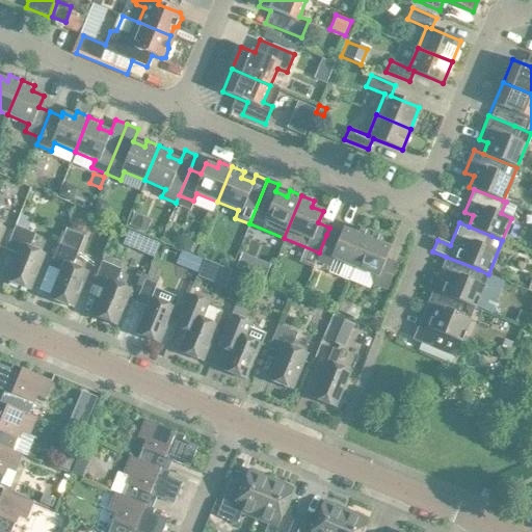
[(28,290),(43,254),(28,248),(33,234),(15,227),(5,249),(17,254),(5,281),(28,290)]
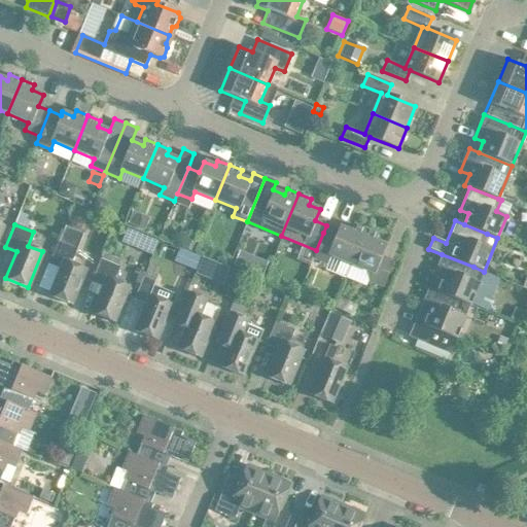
[(330,256),(351,265),(364,231),(353,225),(351,231),(339,226),(335,237),(323,233),(316,250),(313,258),(327,264),(330,256)]
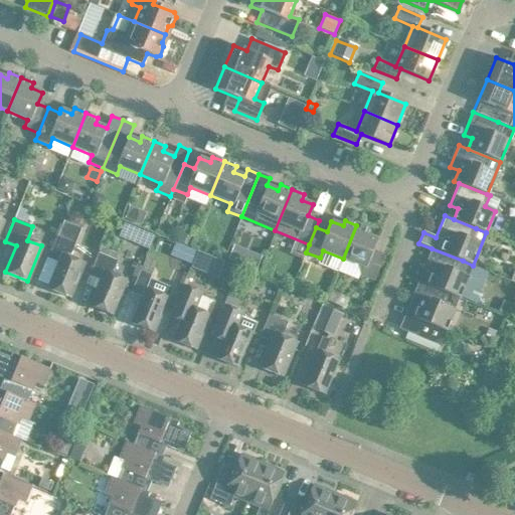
[(368,229),(356,225),(343,259),(362,267),(359,275),(374,281),(384,255),(373,250),(377,239),(366,235),(368,229)]
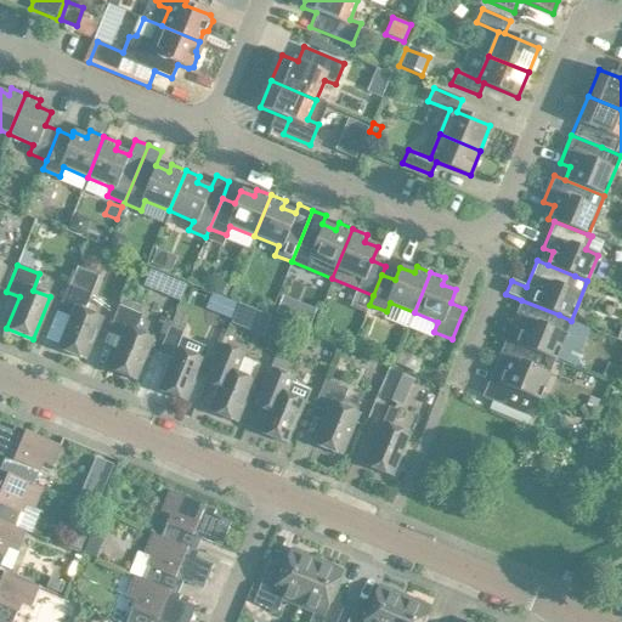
[(228,297),(232,287),(219,282),(215,292),(228,297)]
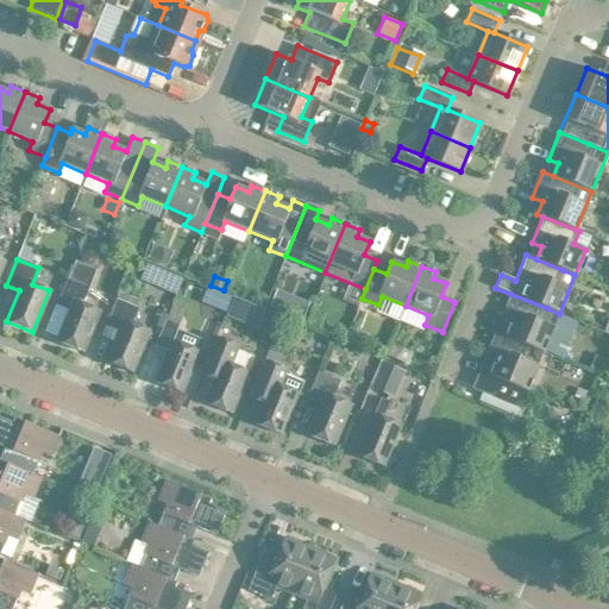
[(82,303),(88,288),(66,278),(55,306),(68,311),(56,341),(82,352),(99,311),(82,303)]
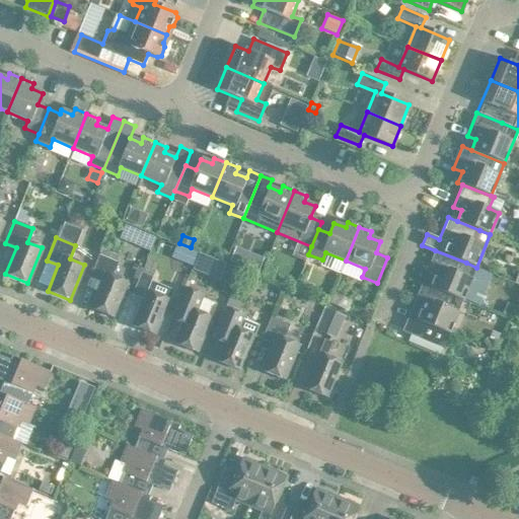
[(198,253),(187,249),(181,262),(193,267),(198,253)]
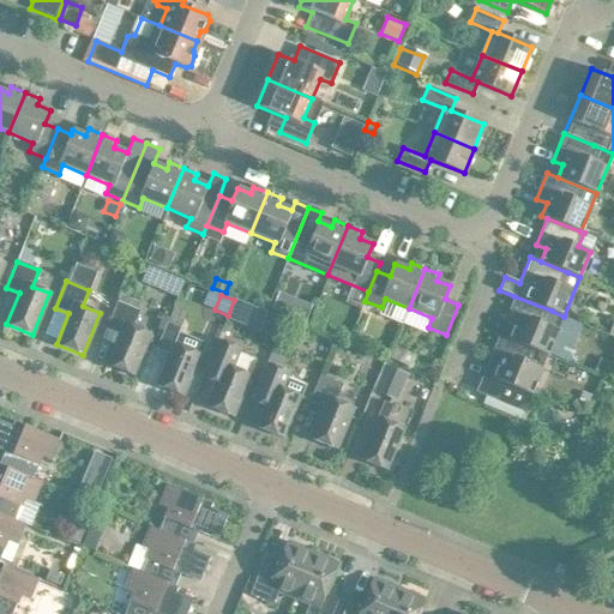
[(513,326),(509,339),(547,355),(558,330),(546,324),(552,311),(515,296),(504,323),(513,326)]
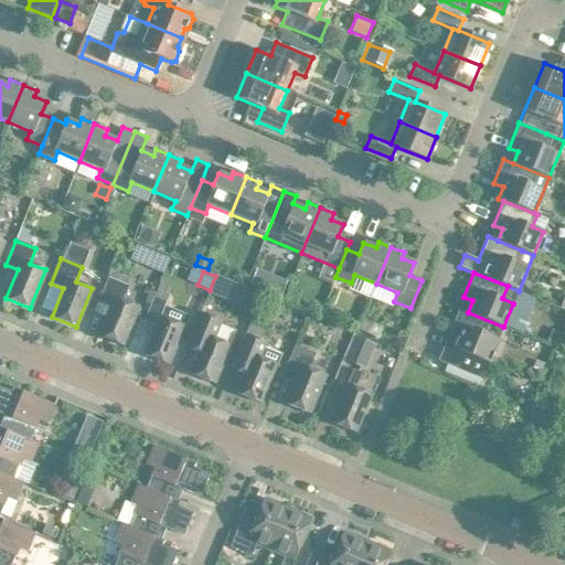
[(286,280),(276,277),(269,292),(280,297),(286,280)]
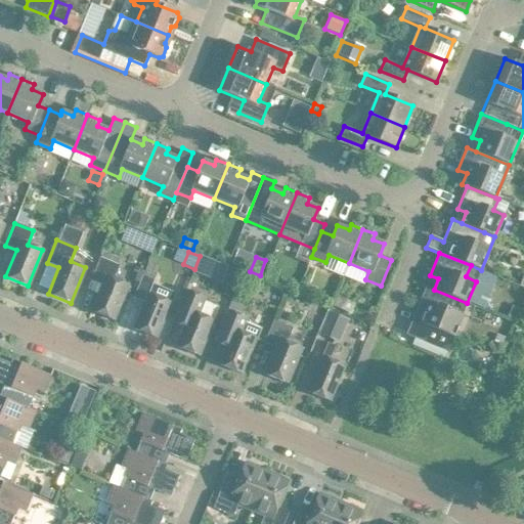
[(128,285),(113,278),(118,265),(99,258),(90,280),(101,285),(90,311),(113,320),(128,285)]
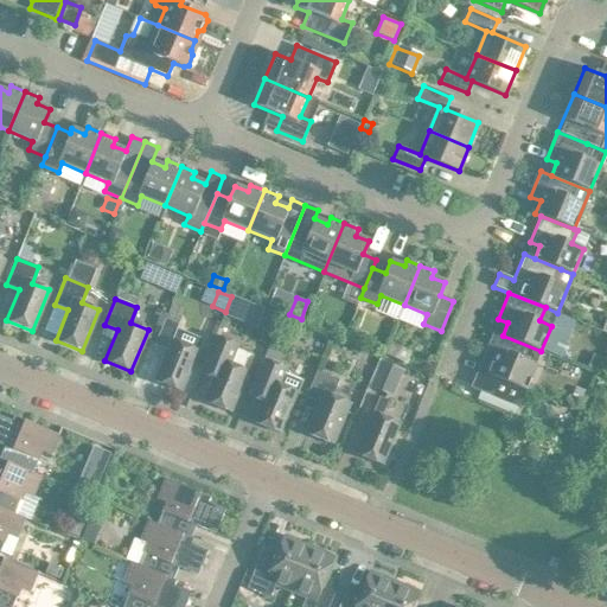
[(180,391),(198,351),(172,340),(178,324),(165,319),(153,345),(167,350),(154,381),(180,391)]
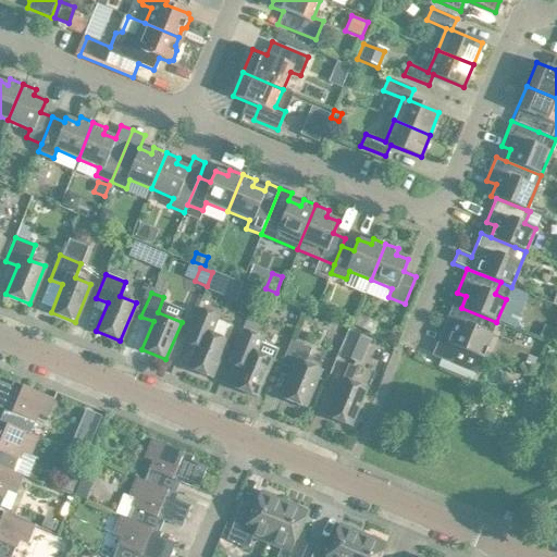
[(496,322),(461,308),(453,304),(431,355),(475,373),(496,322)]
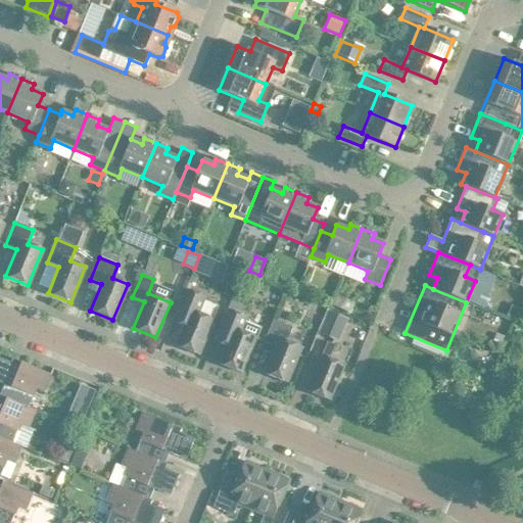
[(187,286),(172,323),(183,328),(175,345),(198,355),(209,328),(217,331),(220,323),(198,314),(203,300),(196,297),(198,291),(187,286)]
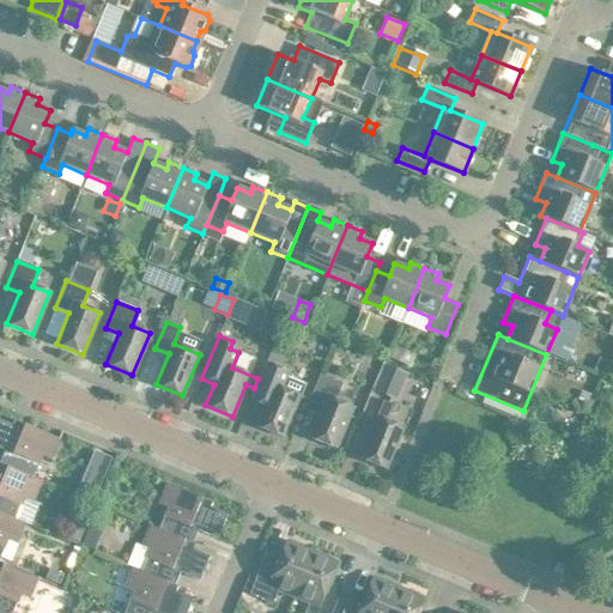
[(380,337),(375,349),(393,354),(398,343),(380,337)]
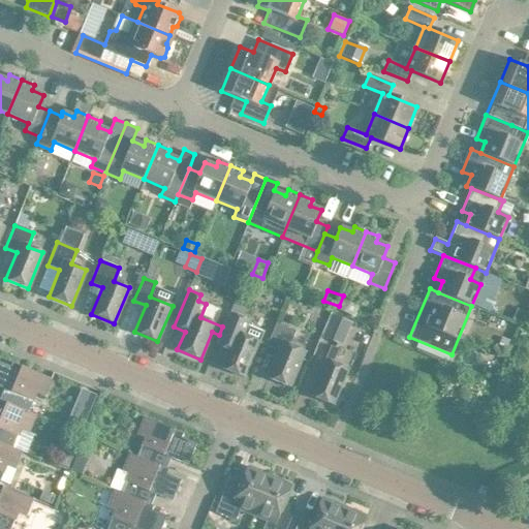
[(526,312),(517,308),(512,318),(522,322),(526,312)]
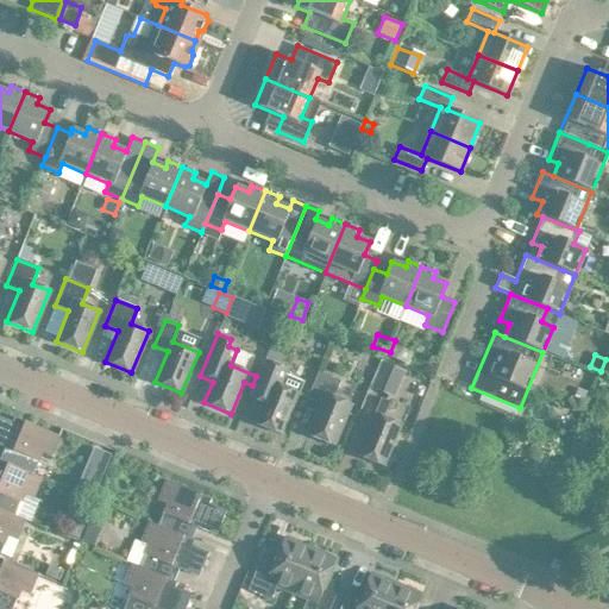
[(252,388),(265,394),(253,424),(280,434),(297,393),(280,385),(287,370),(264,360),(252,388)]
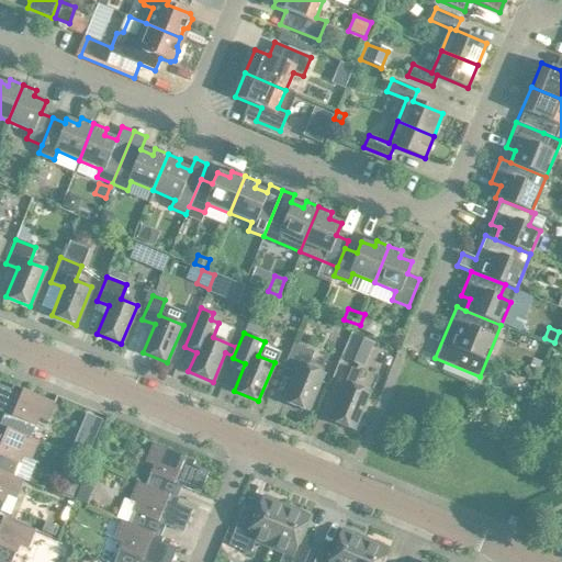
[(373,343),(351,333),(341,357),(363,367),(373,343)]
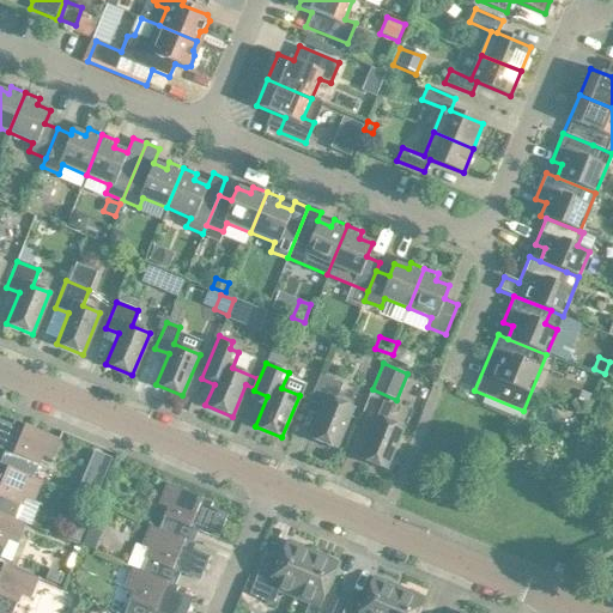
[(352,407),(335,400),(343,384),(320,375),(308,401),(322,407),(309,437),(335,449),(352,407)]
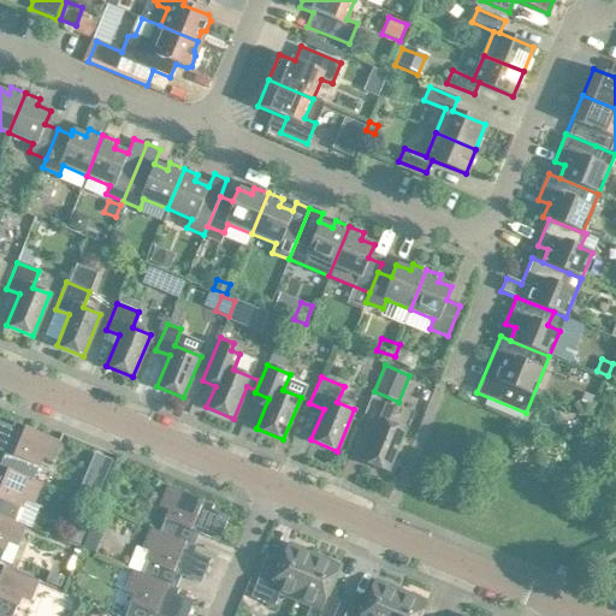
[(386,422),(394,407),(384,403),(360,461),(388,472),(404,430),(386,422)]
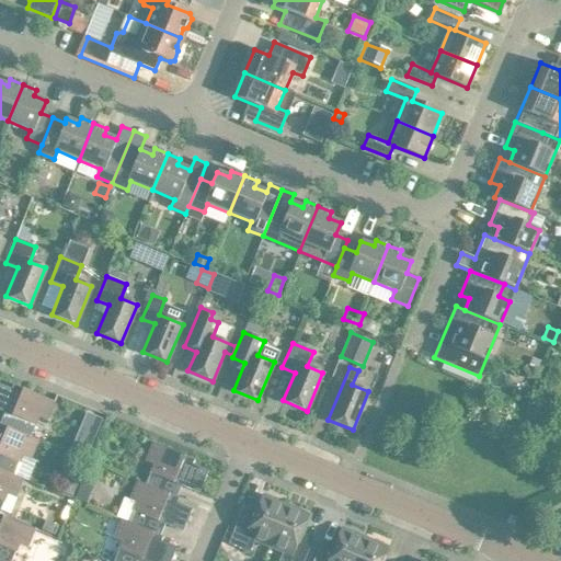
[(0,421),(0,425),(30,437),(37,418),(46,421),(54,402),(12,385),(11,389),(0,385),(0,410),(3,412),(0,421)]
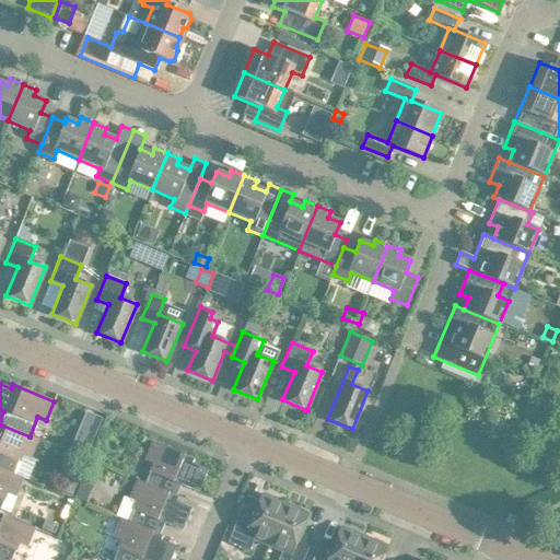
[(30,436),(0,424),(0,469),(13,475),(22,455),(30,458),(37,440),(30,436)]
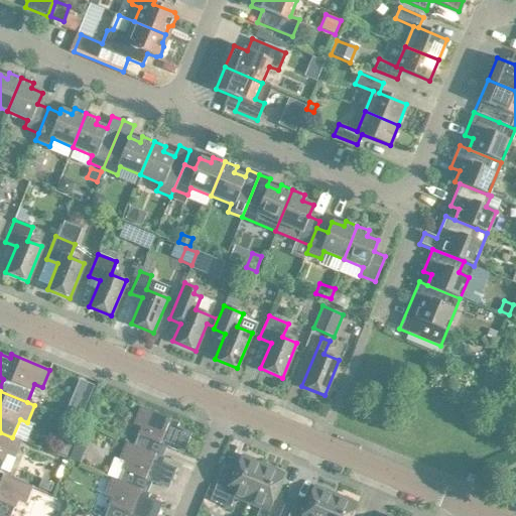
[(140,427),(133,446),(161,458),(165,446),(182,454),(190,432),(176,427),(178,422),(140,407),(133,424),(140,427)]
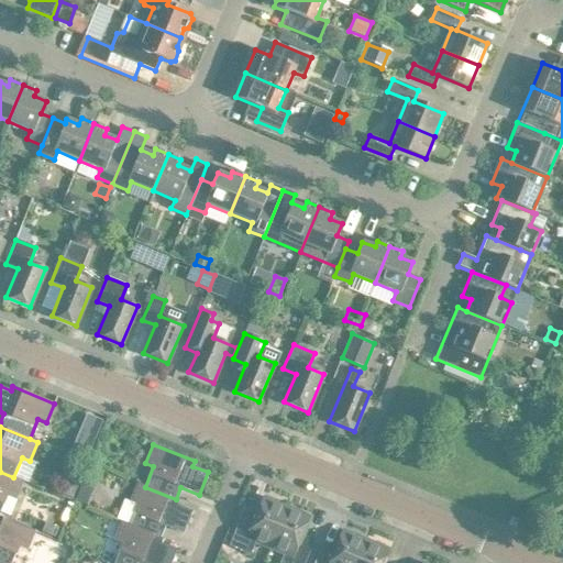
[(0,509),(6,496),(14,499),(22,481),(13,477),(0,472),(0,509)]
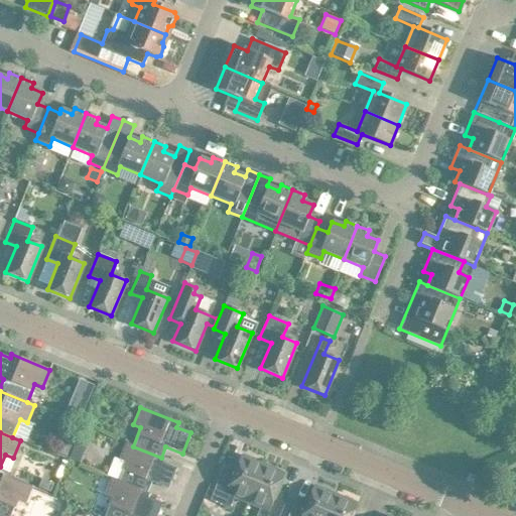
[(79,463),(86,447),(75,442),(68,459),(79,463)]
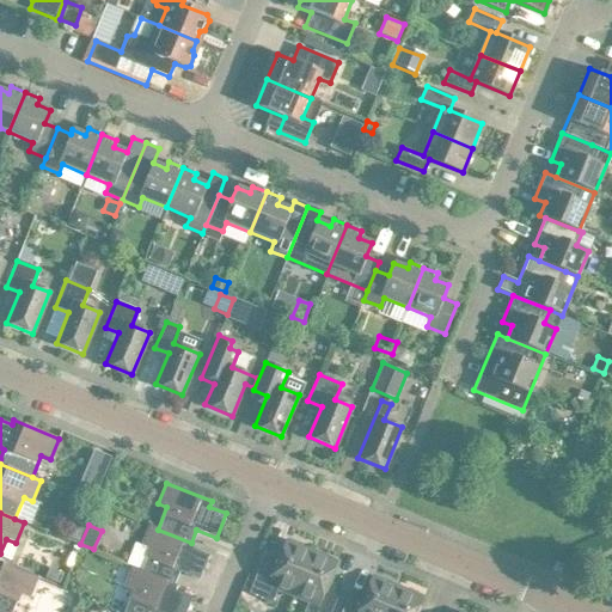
[(194,544),(191,543),(158,530),(148,526),(141,545),(150,549),(140,571),(173,585),(179,571),(199,580),(209,556),(191,549),(194,544)]
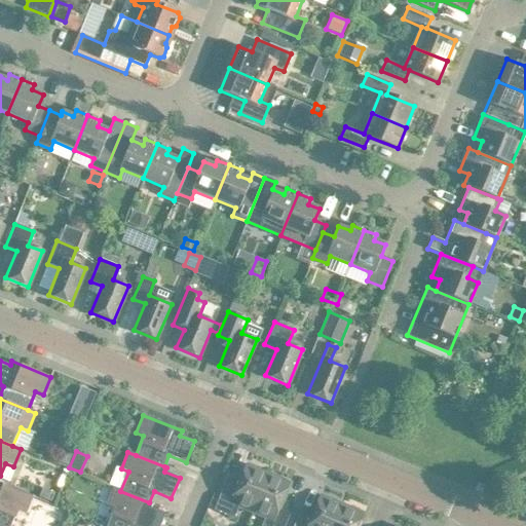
[(251,513),(267,473),(246,464),(235,487),(225,483),(214,510),(233,518),(238,508),(251,513)]
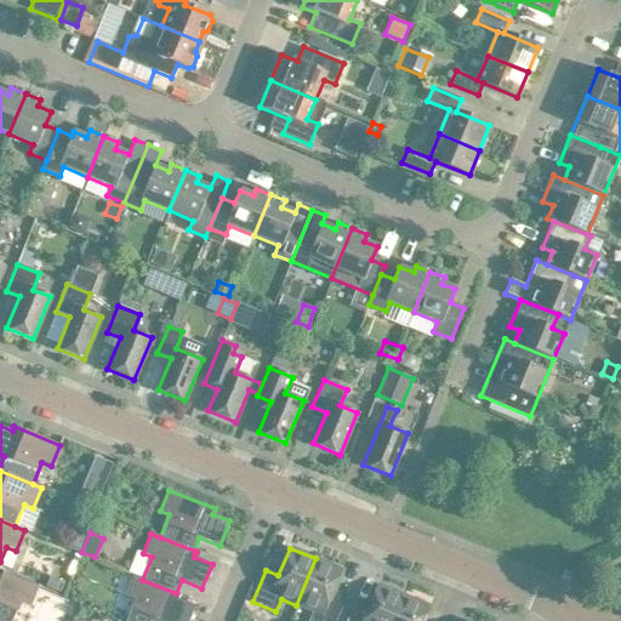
[(315,558),(296,605),(312,611),(307,620),(335,620),(343,602),(331,597),(342,569),(315,558)]
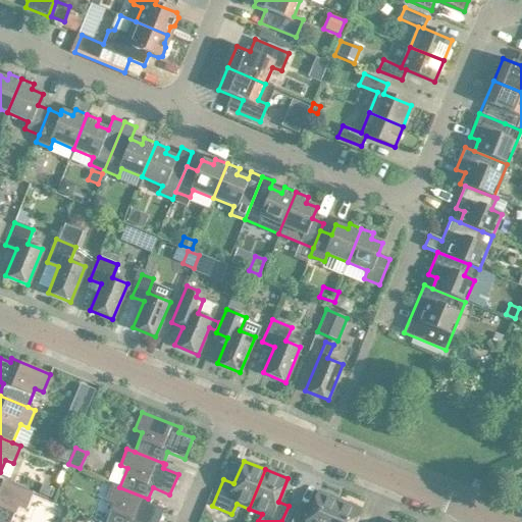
[(0,521),(2,521),(10,521),(17,507),(24,510),(32,492),(0,478),(0,521)]
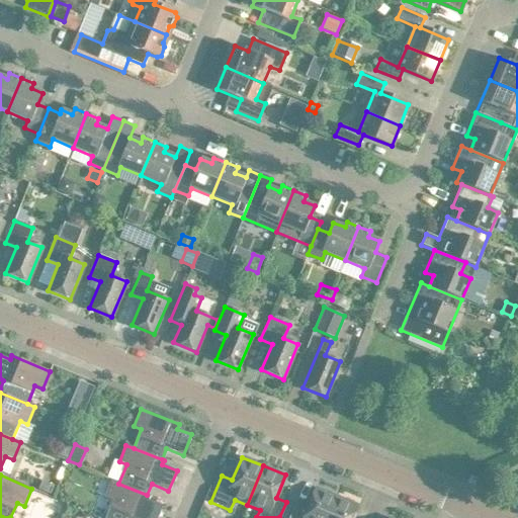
[(50,495),(53,486),(41,481),(37,490),(50,495)]
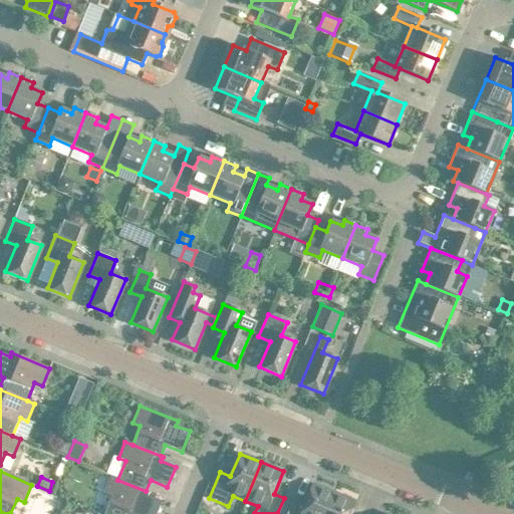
[(103,513),(156,513),(161,502),(147,496),(148,492),(146,491),(117,480),(110,477),(103,493),(110,496),(103,513)]
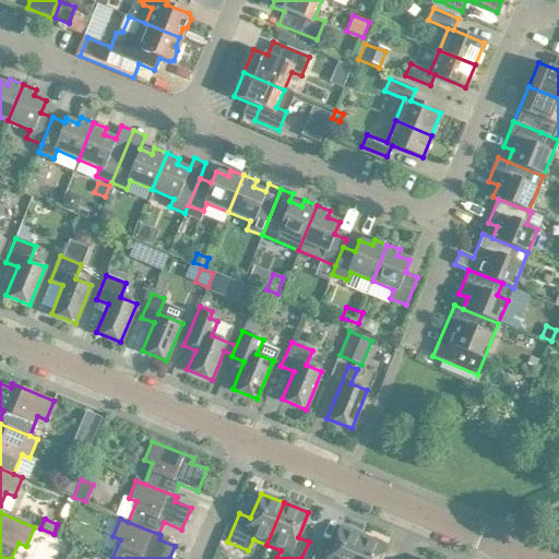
[(353,558),(363,535),(340,525),(329,550),(318,545),(311,558),(353,558)]
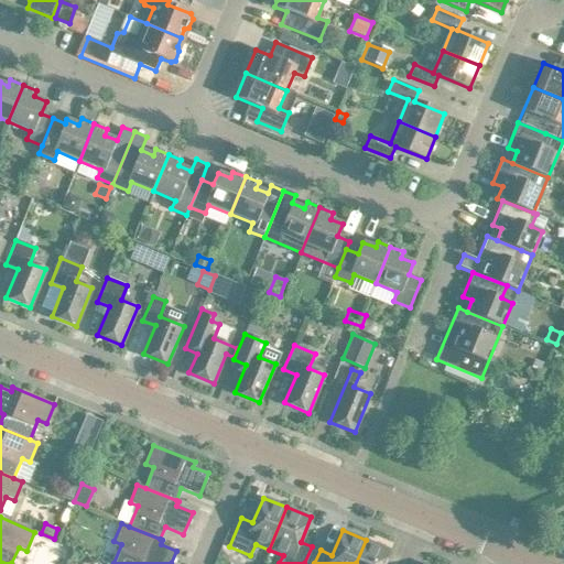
[(383,563),(390,550),(366,540),(356,563),(383,563)]
